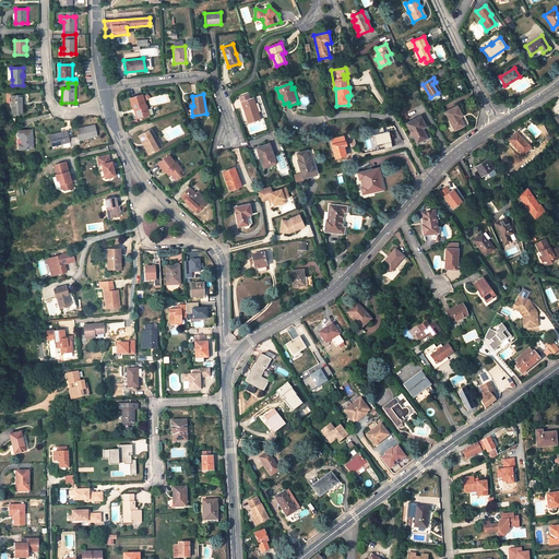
[(130,98),(133,109),(134,109),(135,108),(139,118),(149,115),(147,109),(146,105),(145,106),(142,95),(130,98)]
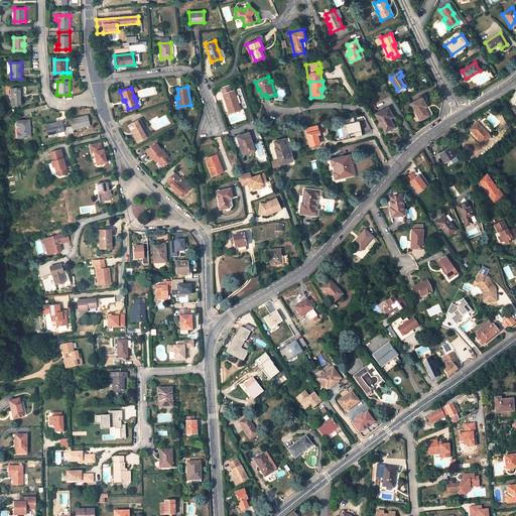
[(230,88),(222,90),(229,114),(240,110),(234,91),(231,92),(230,88)]
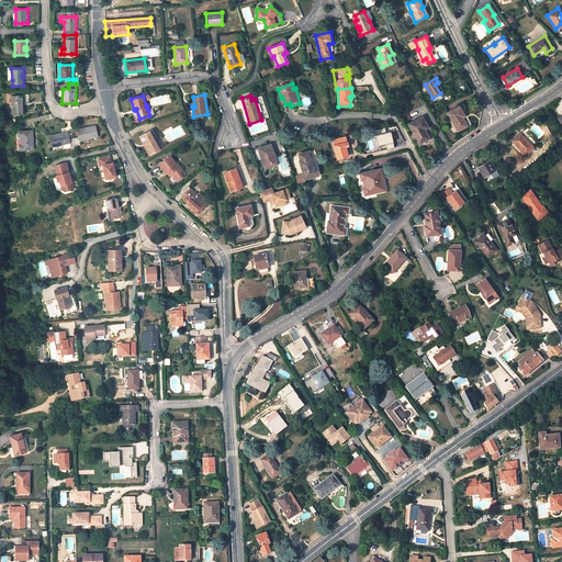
[(23,103),(23,97),(12,97),(12,114),(23,114),(23,105),(22,105),(22,103),(23,103)]
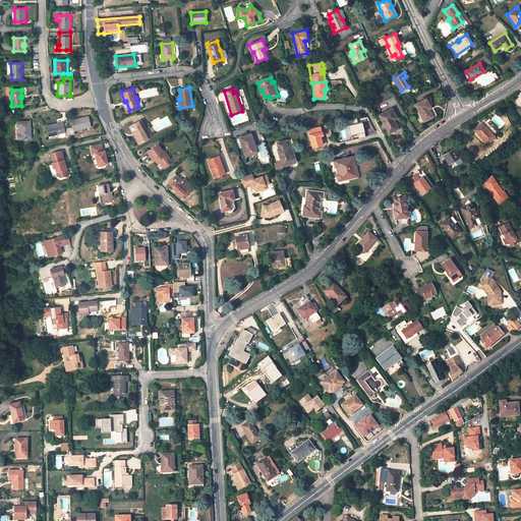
[(426,99),(415,104),(424,121),(432,117),(428,109),(430,108),(426,99)]
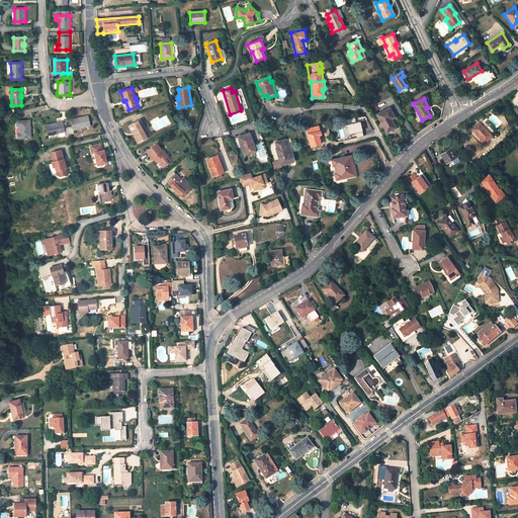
[(390,107),(376,114),(385,133),(396,127),(393,121),(392,121),(391,119),(391,118),(395,117),(390,107)]
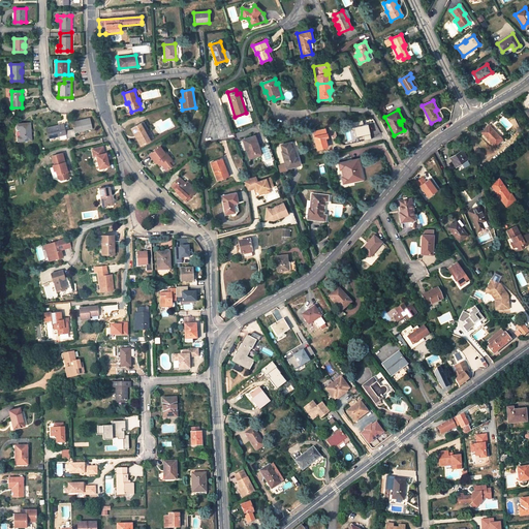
[(75,132),(92,128),(90,118),(84,119),(84,121),(82,122),(81,120),(72,122),(74,129),(70,130),(71,137),(75,136),(75,132)]
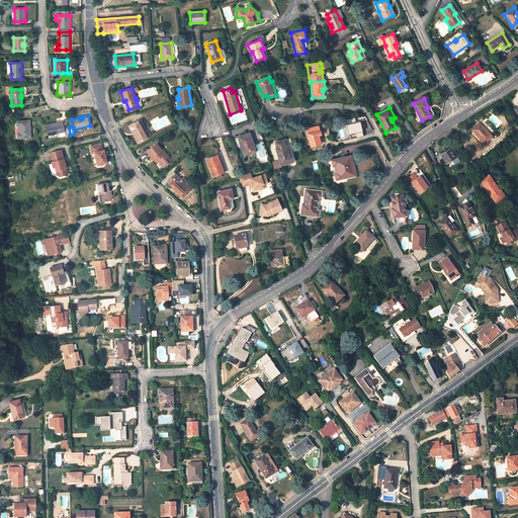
[(31,137),(30,120),(16,121),(17,125),(19,125),(20,134),(17,134),(17,138),(31,137)]
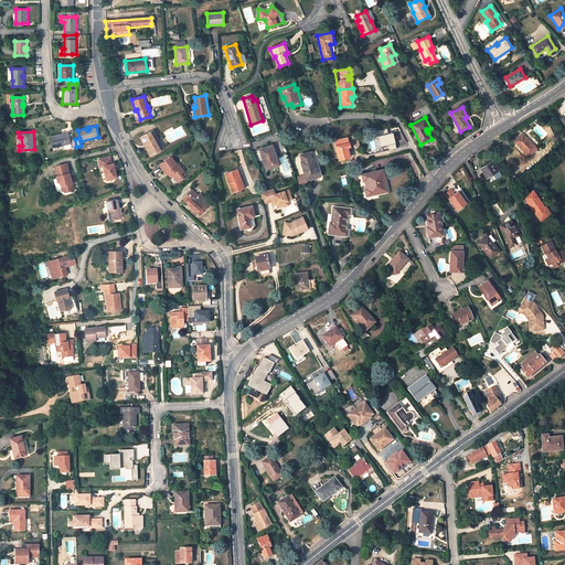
[(152,131),(140,138),(150,156),(160,150),(155,140),(157,139),(152,131)]
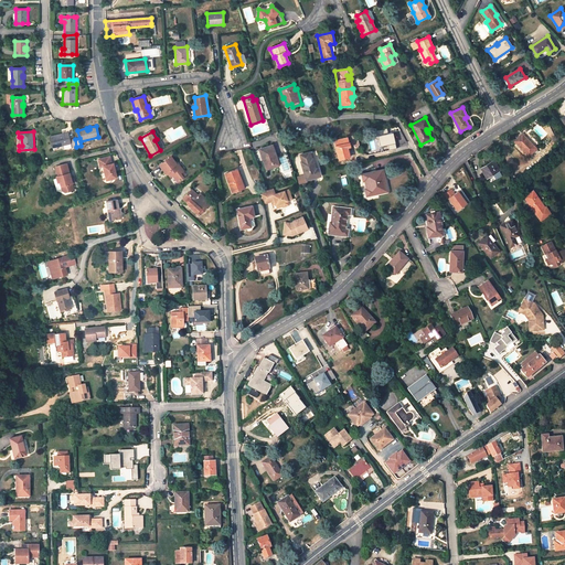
[(70,140),(67,132),(50,137),(52,148),(61,146),(70,144),(72,148),(76,147),(75,139),(70,140)]
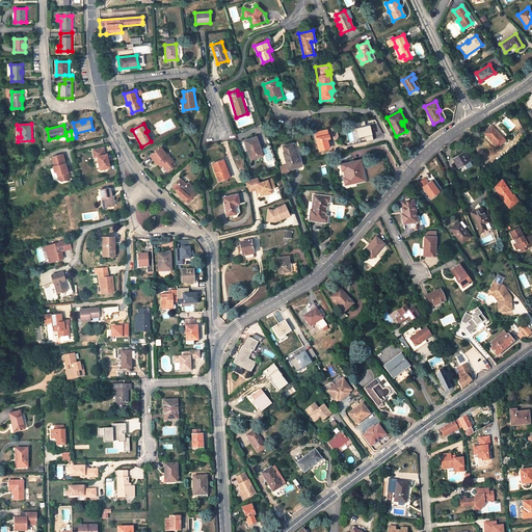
[(371,125),(356,127),(357,137),(366,136),(366,140),(373,139),(371,125)]
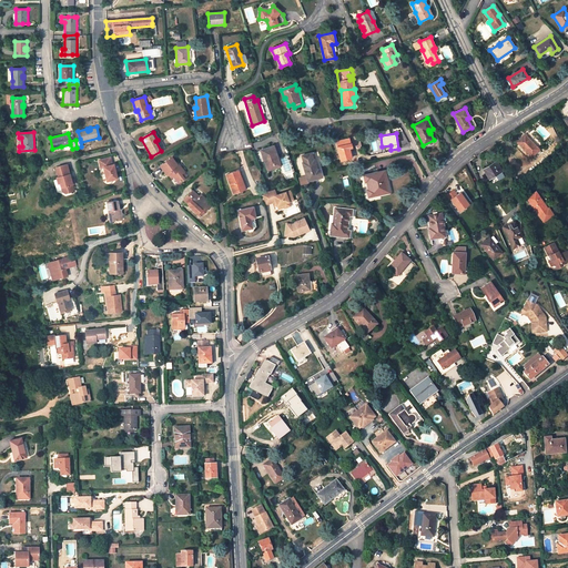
[(524,135),(517,142),(531,156),(539,149),(529,139),(528,140),(524,135)]
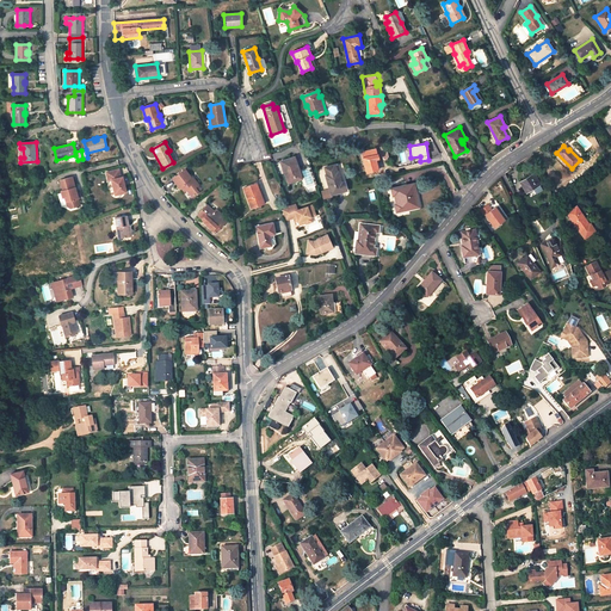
[(376,150),(362,153),(368,173),(370,172),(376,171),(378,170),(375,160),(378,159),(376,150)]
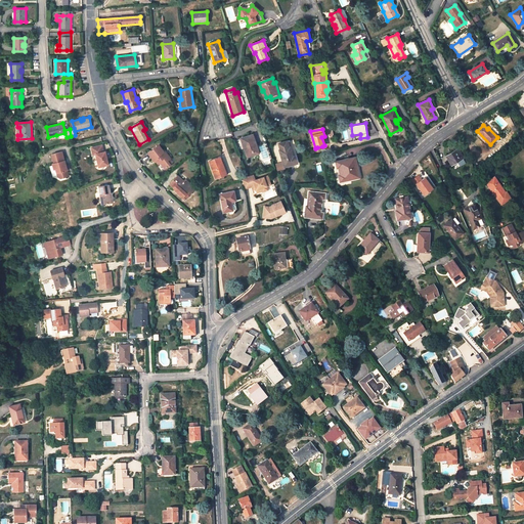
[(253,134),(239,138),(245,155),(256,150),(253,141),(255,140),(253,134)]
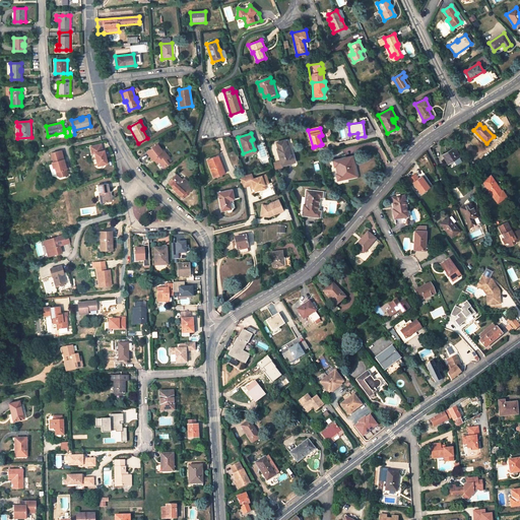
[(254,149),(243,153),(244,156),(257,152),(253,139),(251,140),(254,149)]
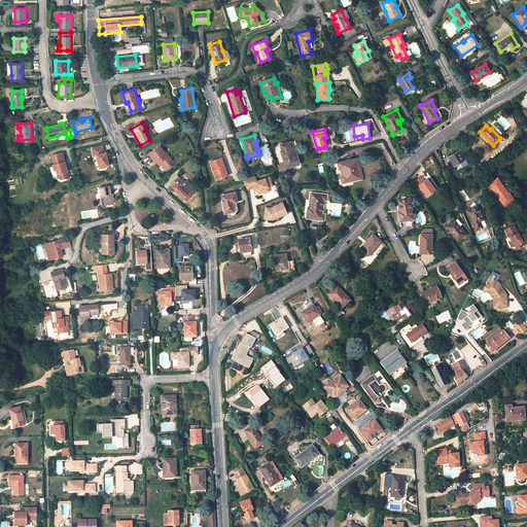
[(293,156),(291,148),(290,148),(288,142),(280,145),(282,151),(281,151),(285,168),(295,165),(293,156)]
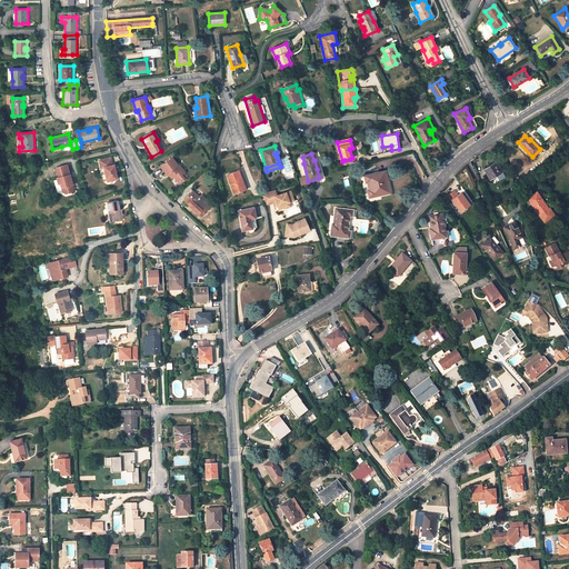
[(111,158),(99,161),(101,169),(105,168),(107,182),(118,179),(115,166),(112,166),(111,158)]
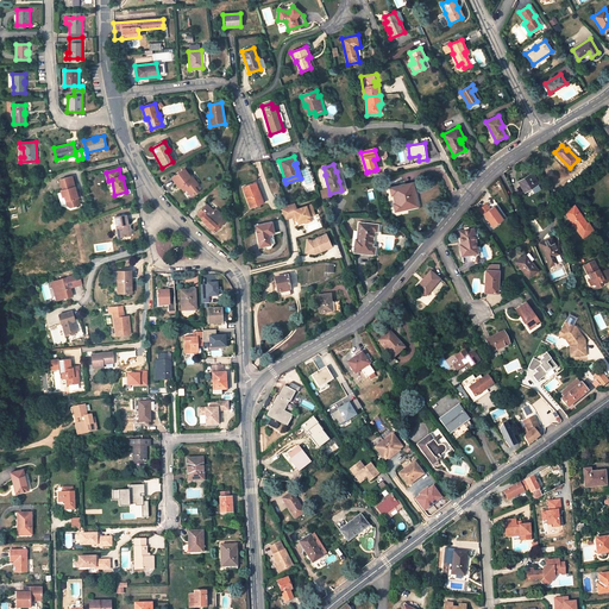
[(184,169),(173,179),(180,187),(182,184),(186,189),(192,196),(198,192),(196,190),(194,187),(196,184),(198,184),(192,175),(190,176),(184,169)]
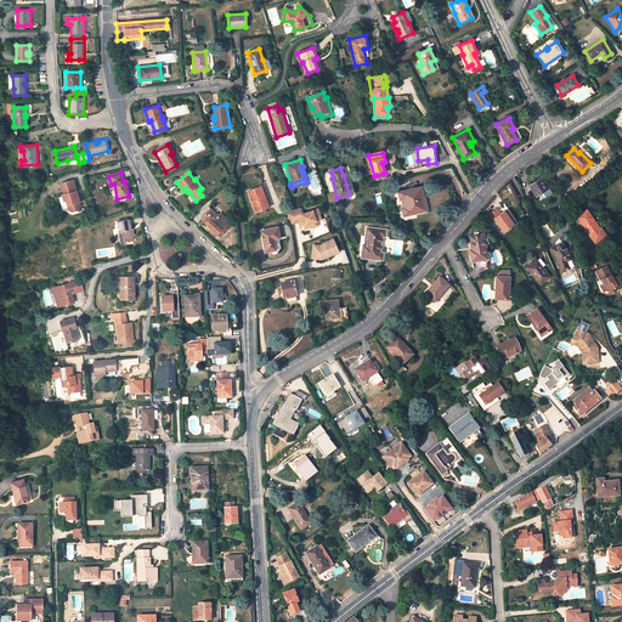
[(549,187),(550,187),(543,176),(529,186),(532,192),(533,191),(531,186),(543,177),(549,187)]
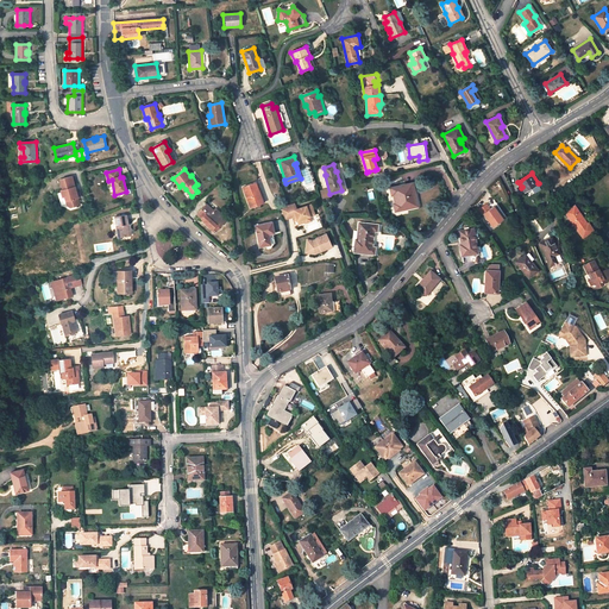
[(532,174),(520,182),(522,187),(525,192),(538,183),(532,174)]
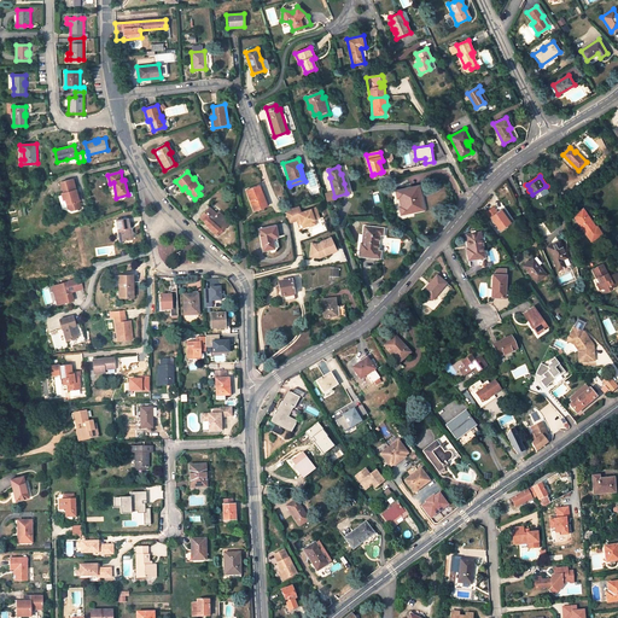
[(73,178),(60,181),(64,192),(62,193),(63,199),(65,199),(68,208),(71,210),(80,208),(79,200),(81,200),(80,194),(77,196),(73,178)]
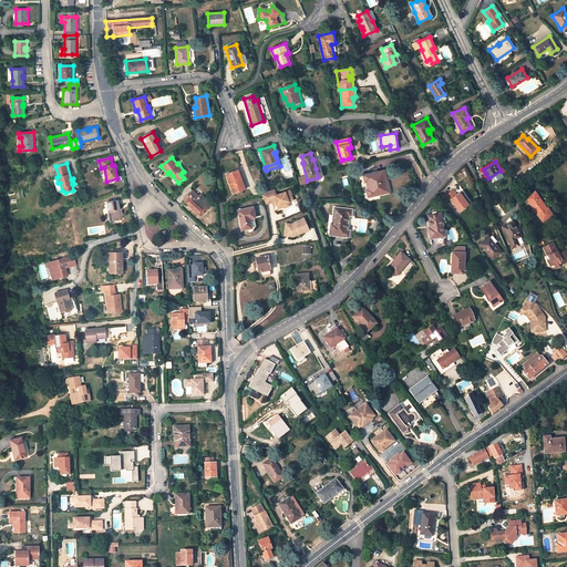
[(238,171),(226,175),(233,193),(243,189),(240,182),(241,181),(238,171)]
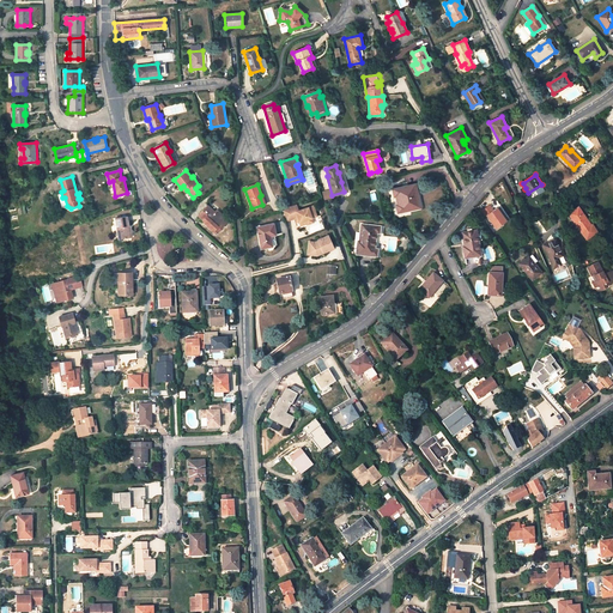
[(416,184),(393,189),(394,196),(396,196),(398,205),(396,206),(398,213),(417,208),(413,195),(418,195),(416,184)]
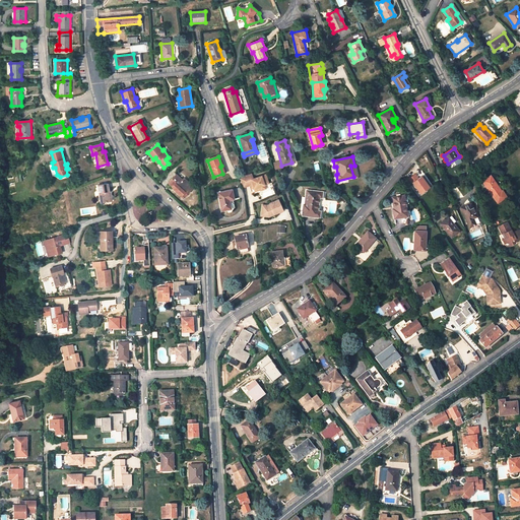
[(251,174),(240,178),(243,188),(250,185),(251,187),(253,186),(254,188),(255,192),(260,190),(259,187),(264,185),(268,184),(265,175),(253,179),(251,174)]
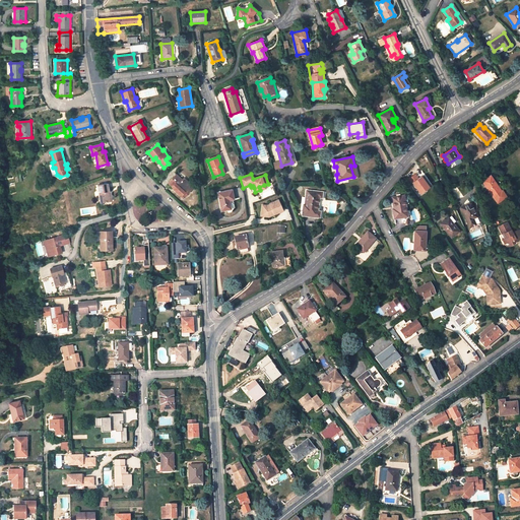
[(177,190),(176,192),(180,196),(184,192),(185,193),(190,188),(186,185),(188,183),(184,179),(182,180),(176,175),(169,183),(175,189),(177,190)]
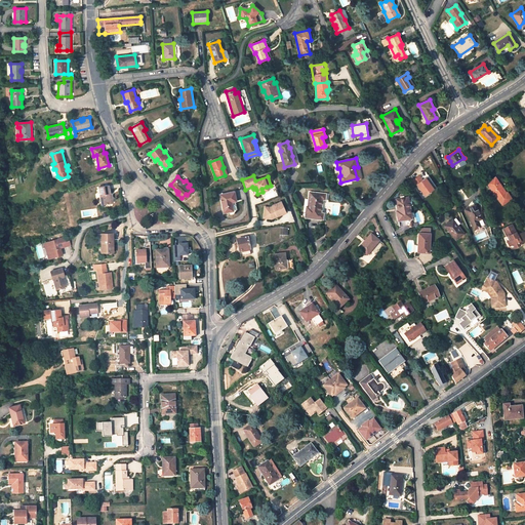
[(417,185),(425,196),(427,194),(433,190),(426,178),(422,180),(419,176),(413,180),(416,186),(417,185)]
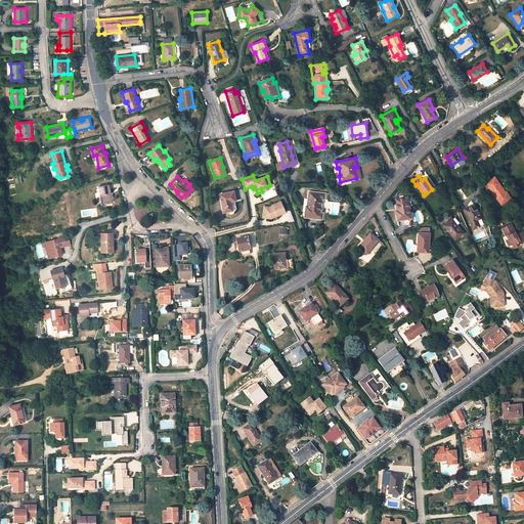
[(505,192),(497,182),(496,183),(493,178),(486,182),(501,205),(511,199),(506,192),(505,192)]
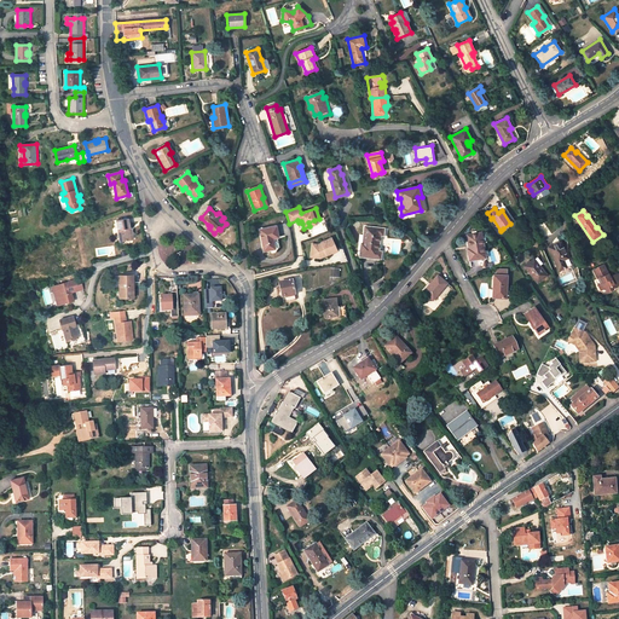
[(214,233),(218,236),(230,223),(224,218),(221,220),(226,224),(220,230),(219,229),(214,233)]
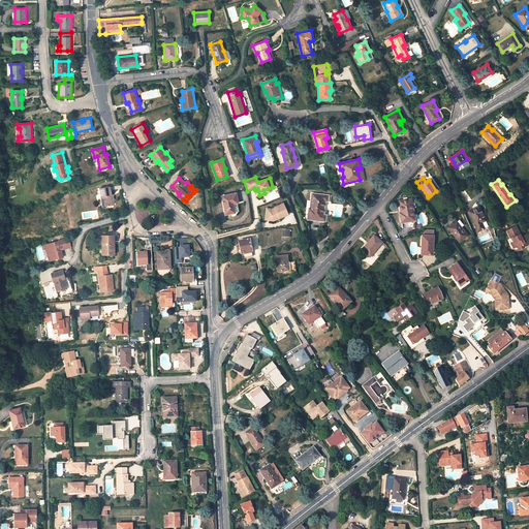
[(99,189),(102,206),(112,205),(111,195),(110,187),(99,189)]
